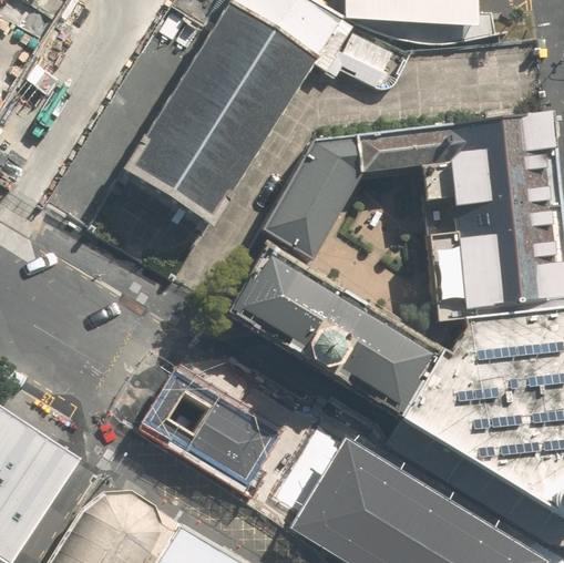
[(355,24),(308,0),(231,0),(214,27),(123,170),(216,225),(316,60),(329,68),(355,24)]
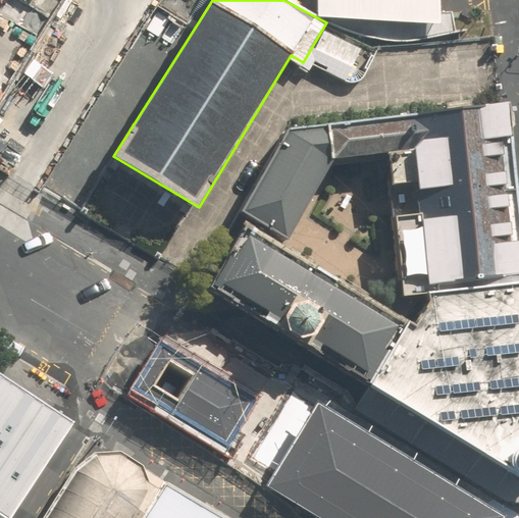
[(453,8),(440,9),(439,0),(317,0),(318,15),(369,31),(390,36),(406,37),(425,35),(457,28),(453,8)]
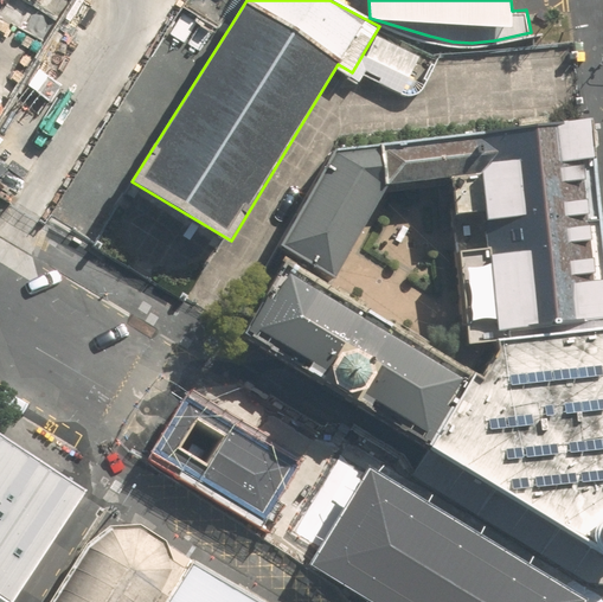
[(494,338),(602,330),(602,296),(583,120),(338,148),(334,154),(386,184),(448,177),(467,339),(494,338)]
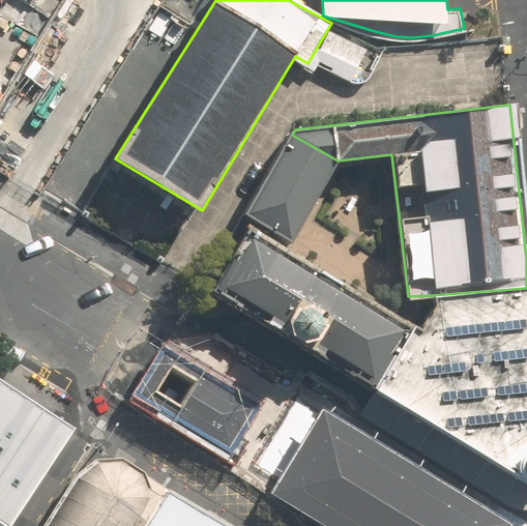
[(292,135),(245,216),(291,241),(338,161),(292,135)]
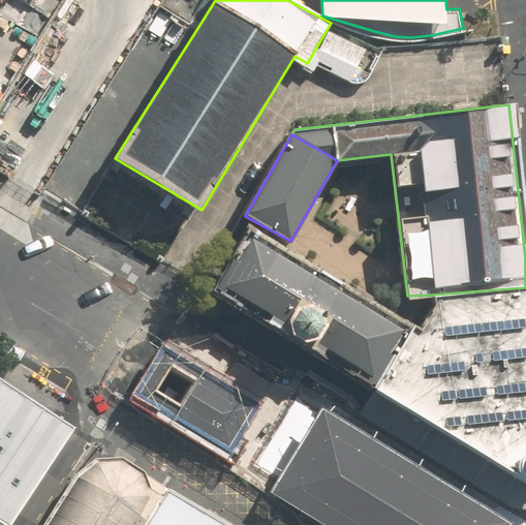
[(213,289),(374,387),(409,325),(249,229),(213,289)]
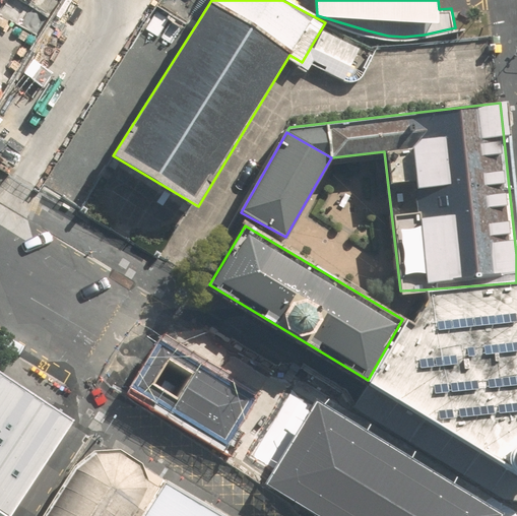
[(402,319),(368,380),(516,469),(516,282),(424,289),(425,298),(410,323),(402,319)]
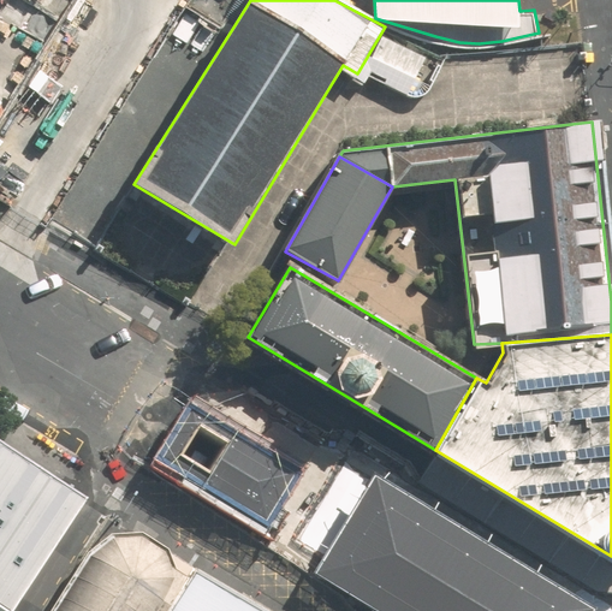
[(220,491),(227,479),(251,439),(239,432),(225,422),(214,416),(211,415),(201,409),(191,403),(160,455),(201,479),(220,491)]
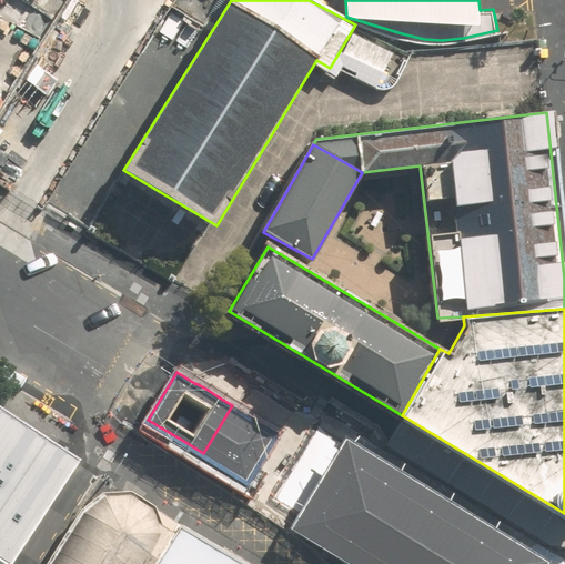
[(276,431),(232,405),(210,442),(254,469),(268,446),(276,431)]
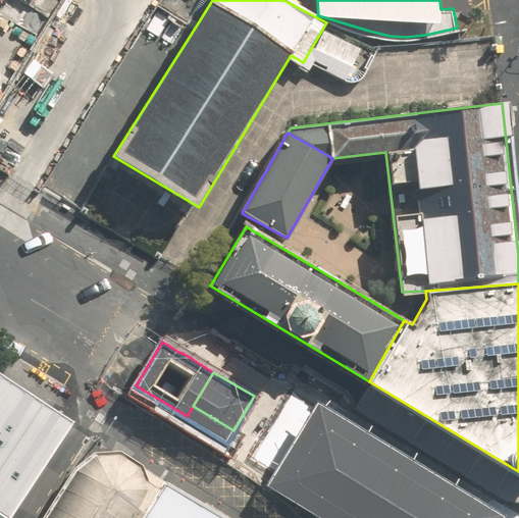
[(0,517),(6,517),(68,420),(0,376),(0,517)]
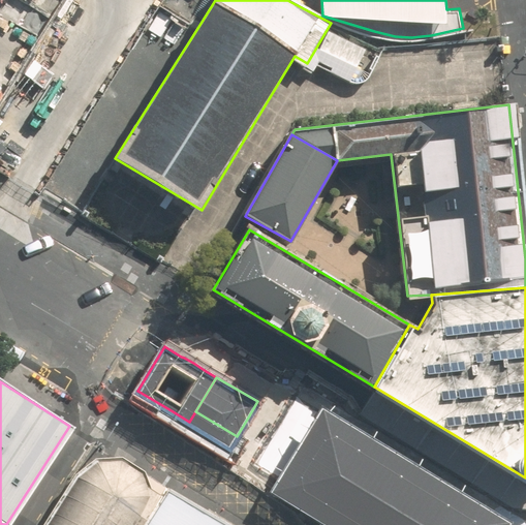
[(195,411),(189,422),(198,427),(206,432),(213,436),(222,441),(230,446),(237,436),(195,411)]
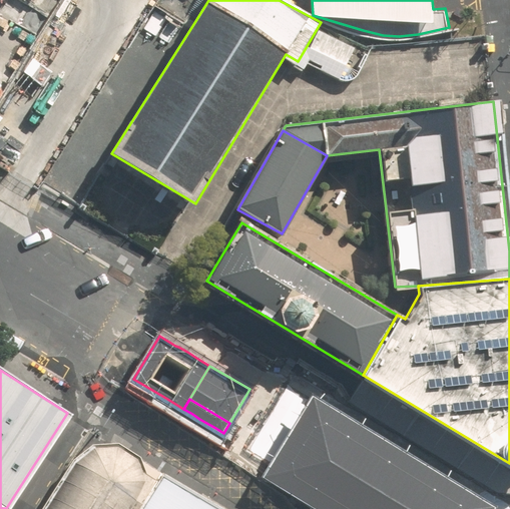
[(493,508),(495,507),(312,400),(266,478),(319,508),(493,508)]
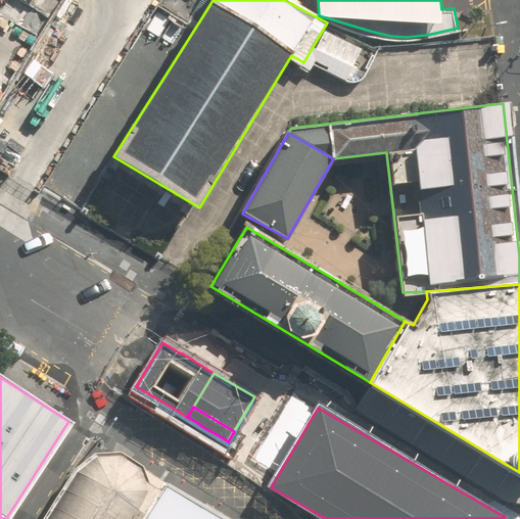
[(142,518),(166,484),(145,466),(122,450),(100,453),(97,454),(77,466),(40,518),(142,518)]
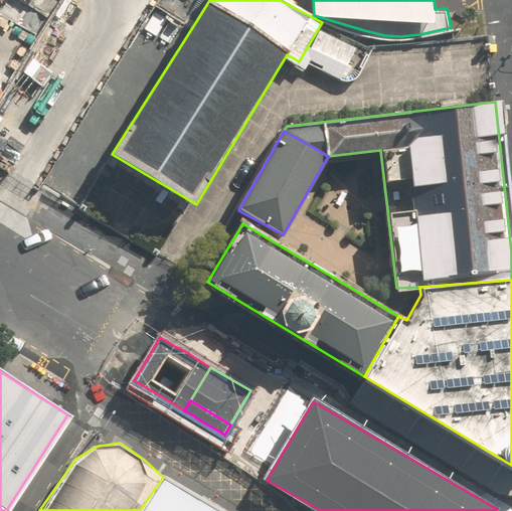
[(220,510),(163,477),(140,510),(220,510)]
